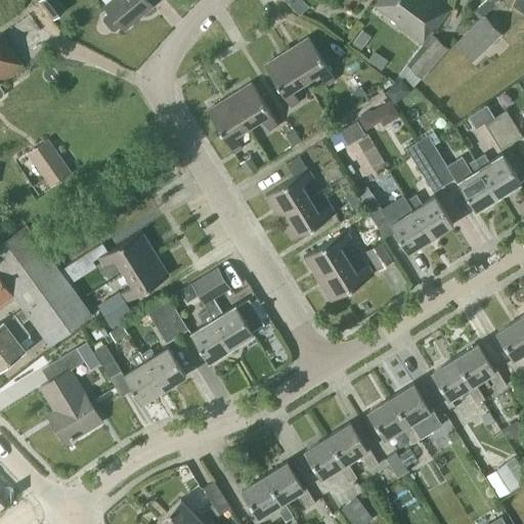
[(53,18),(67,9),(58,0),(39,0),(53,18)]
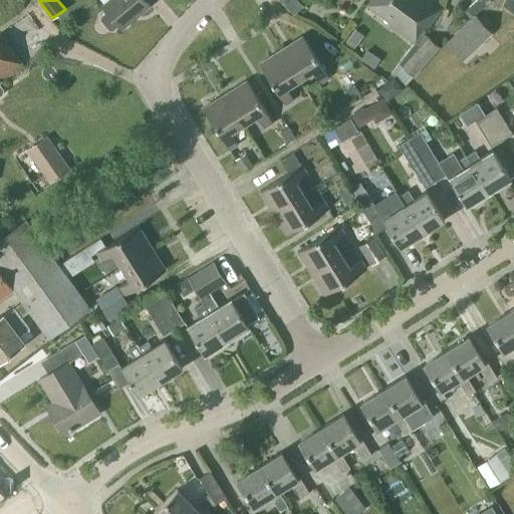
[(121,28),(149,4),(145,0),(111,0),(103,7),(107,11),(101,16),(101,20),(109,30),(113,30),(119,25),(121,28)]
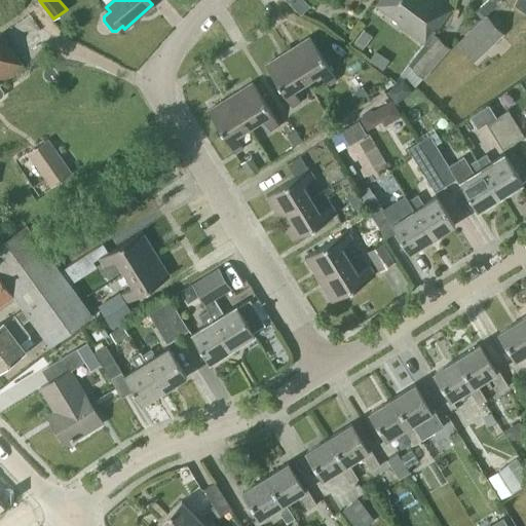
[(286,0),(294,8),(296,10),(301,15),(311,5),(305,0),(286,0)]
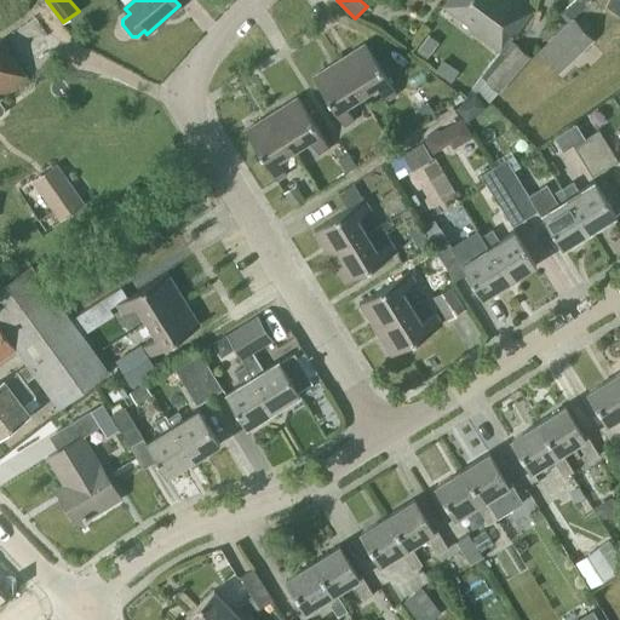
[(500,51),(510,39),(532,11),(517,0),(514,0),(512,0),(447,0),(443,6),(500,51)]
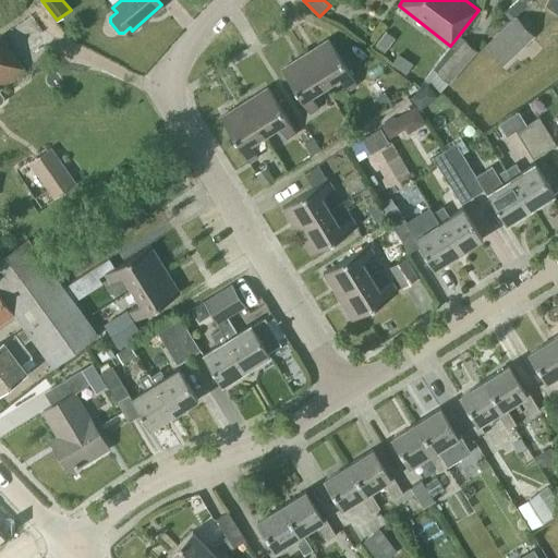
[(557,0),(548,0),(546,4),(557,9),(557,0)]
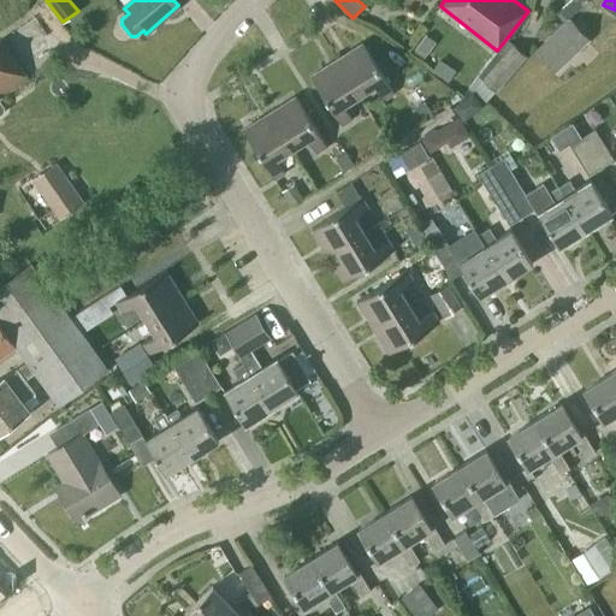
[(591,40),(570,17),(535,49),(555,72),(591,40)]
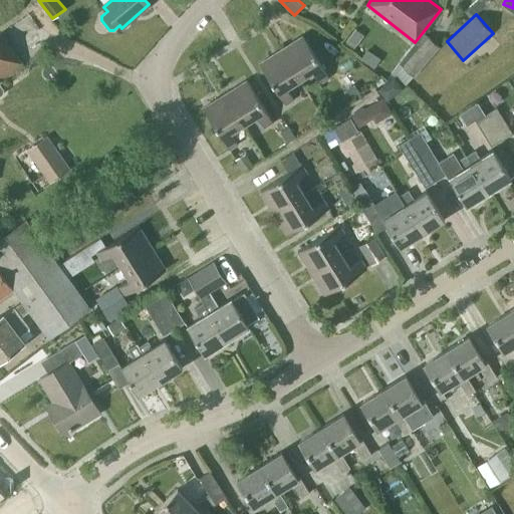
[(415,42),(398,63),(399,64),(391,74),(405,84),(413,76),(413,77),(440,47),(423,32),(415,42)]
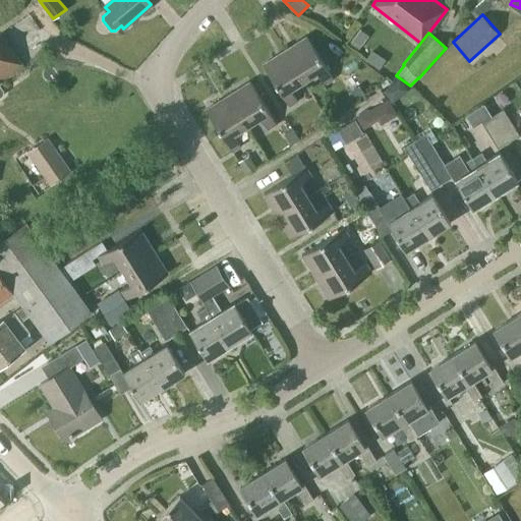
[(3,91),(0,85),(0,82),(23,66),(1,34),(0,35),(0,96),(2,95),(3,91)]
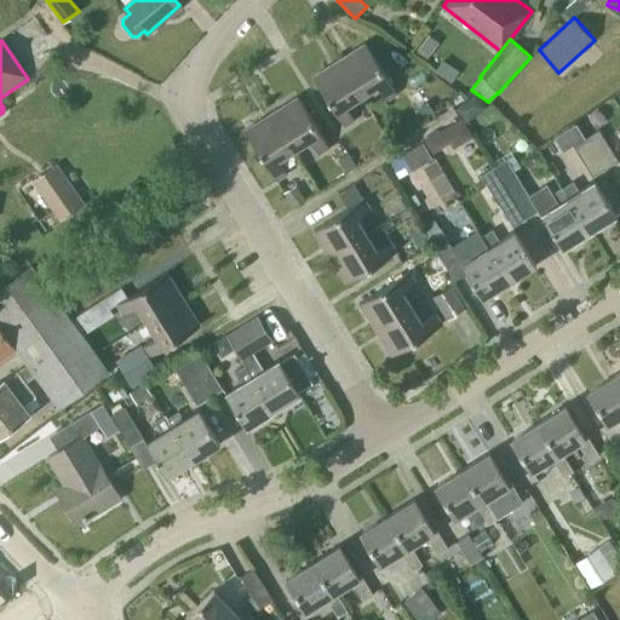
[(386,101),(397,93),(366,44),(339,61),(362,96),(378,86),(386,101)]
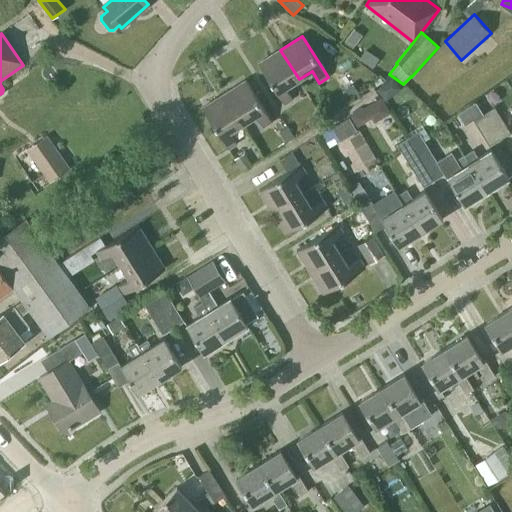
[(286,88),(299,79),(280,50),(258,63),(285,104),(293,99),(286,88)]
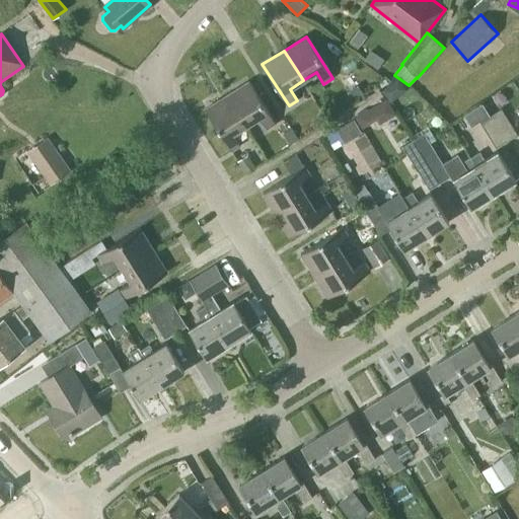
[(267,129),(276,124),(249,81),(227,95),(246,126),(260,118),(267,129)]
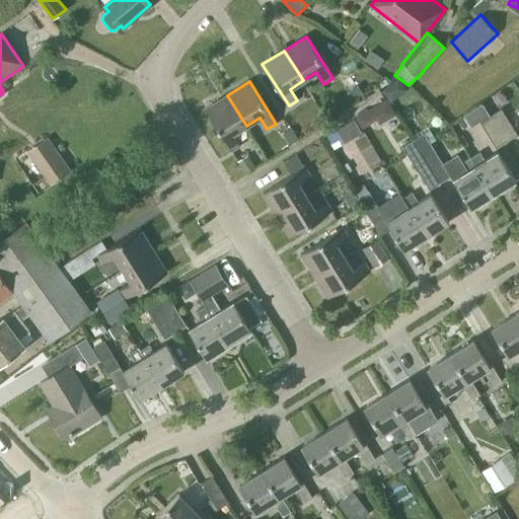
[(347,92),(352,100),(364,93),(358,85),(347,92)]
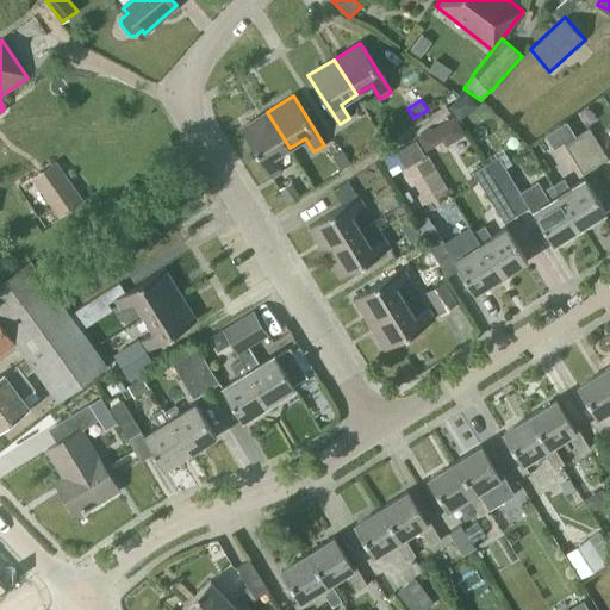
[(274,157),(290,148),(267,112),(242,129),(273,178),(282,172),(274,157)]
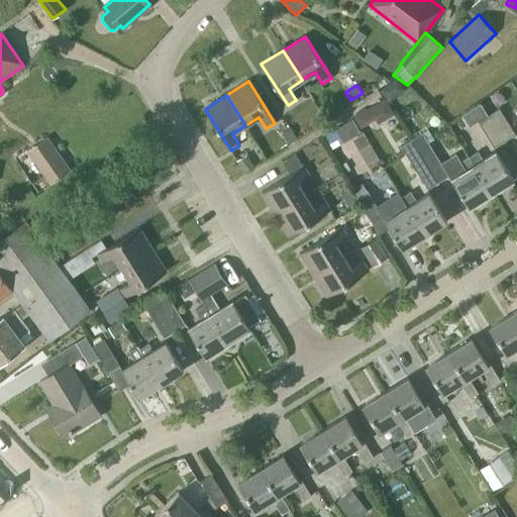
[(470,108),(477,119),(487,113),(480,102),(470,108)]
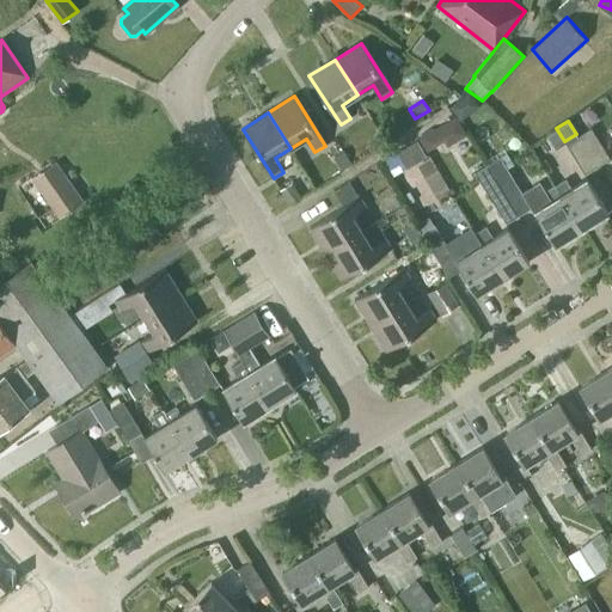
[(598,166),(611,159),(592,128),(579,135),(598,166)]
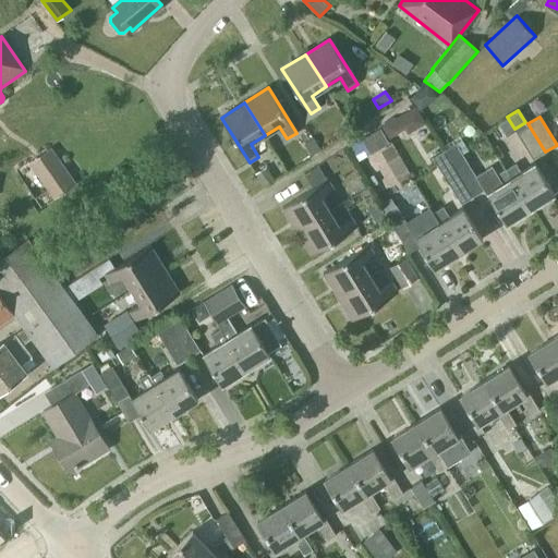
[(533,159),(545,152),(528,123),(517,131),(533,159)]
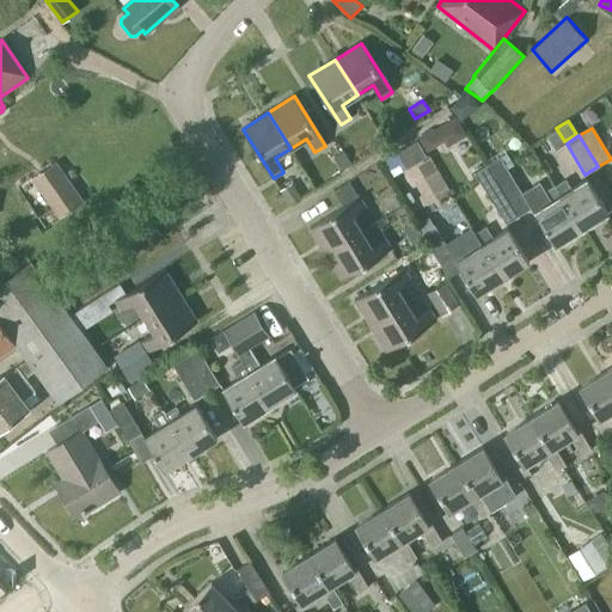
[(343,151),(334,157),(342,170),(352,164),(343,151)]
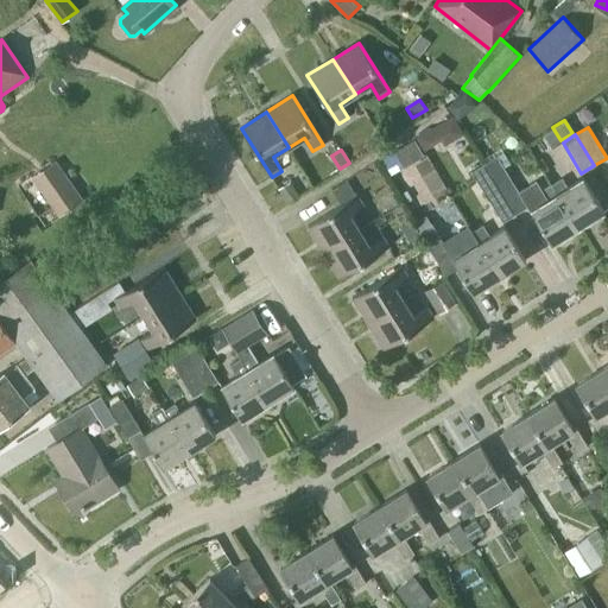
[(529,207),(510,176),(496,156),(485,164),(496,184),(515,214),(529,207)]
